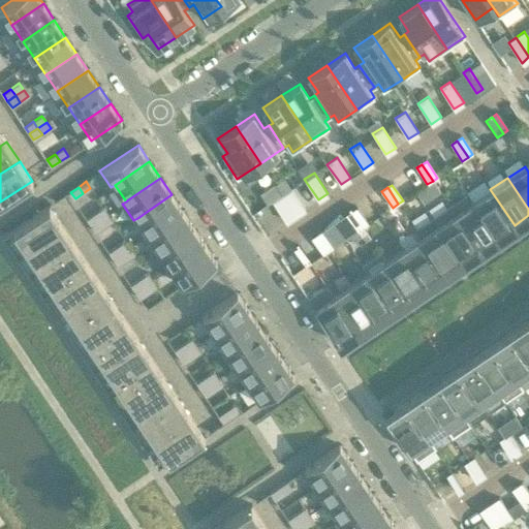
[(281,194),(296,215),(305,208),(291,188),(281,194)]
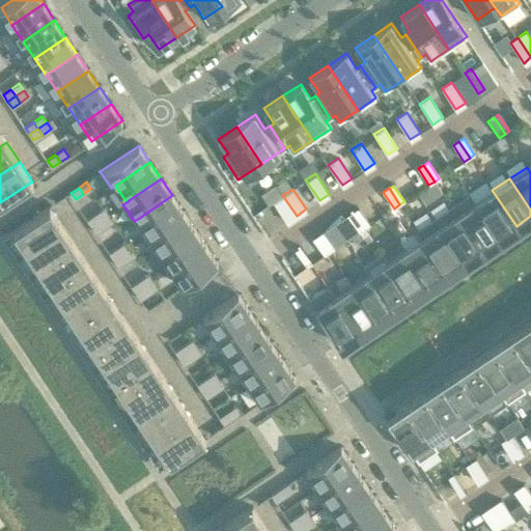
[(516,226),(492,190),(475,202),(499,238),(516,226)]
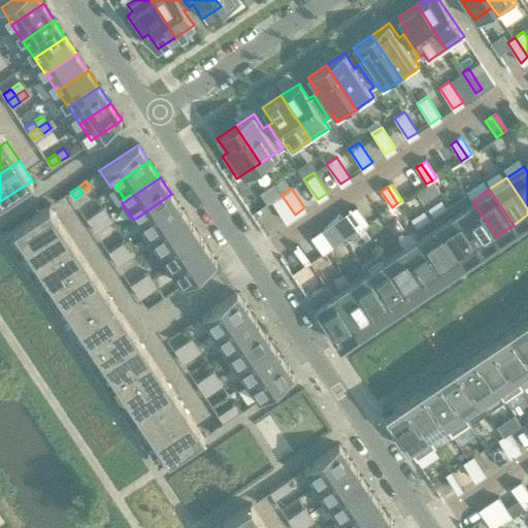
[(183,211),(171,194),(137,218),(147,234),(183,211)]
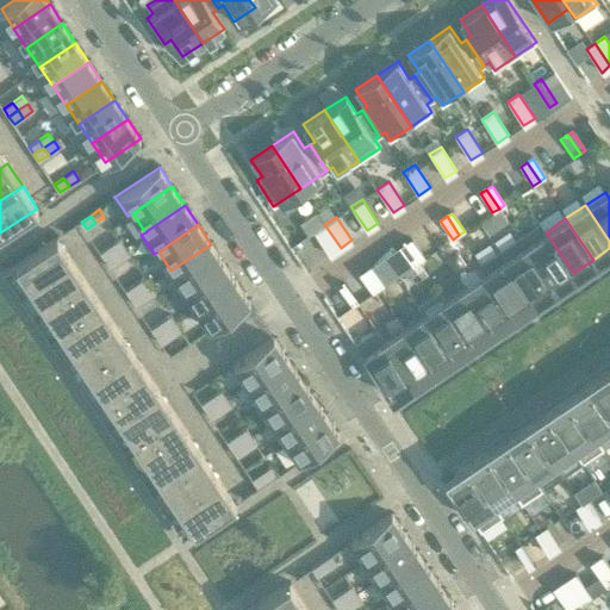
[(341,248),(324,224),(313,231),(329,255),(341,248)]
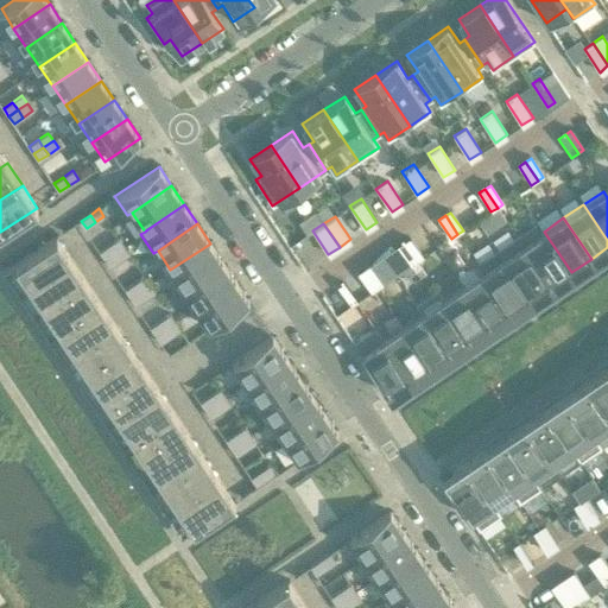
[(571,272),(544,232),(524,245),(551,286),(571,272)]
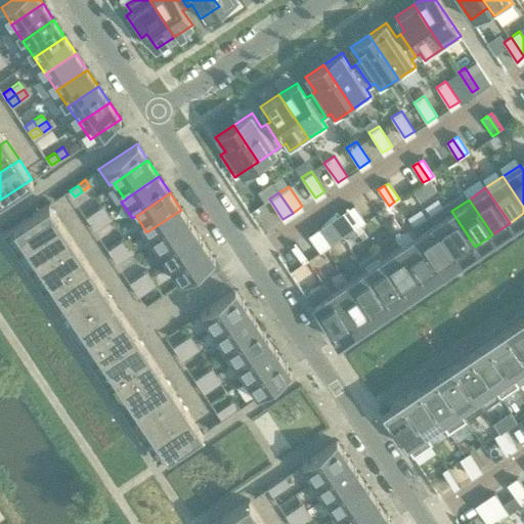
[(26,246),(61,222),(49,203),(13,226),(26,246)]
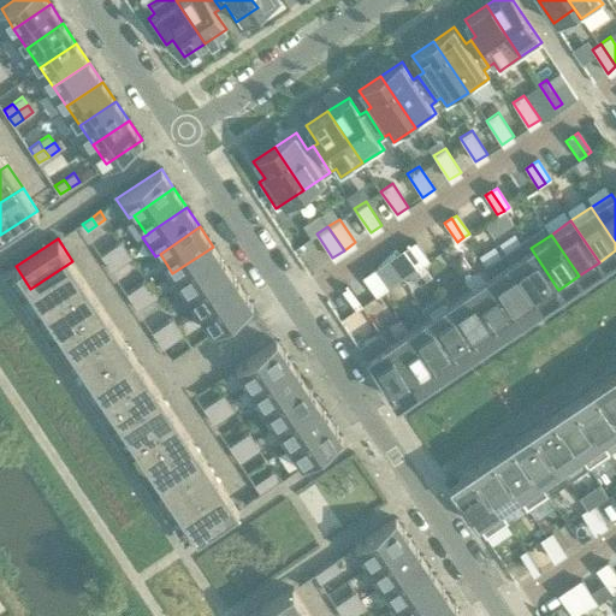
[(126,249),(120,242),(111,248),(116,256),(126,249)]
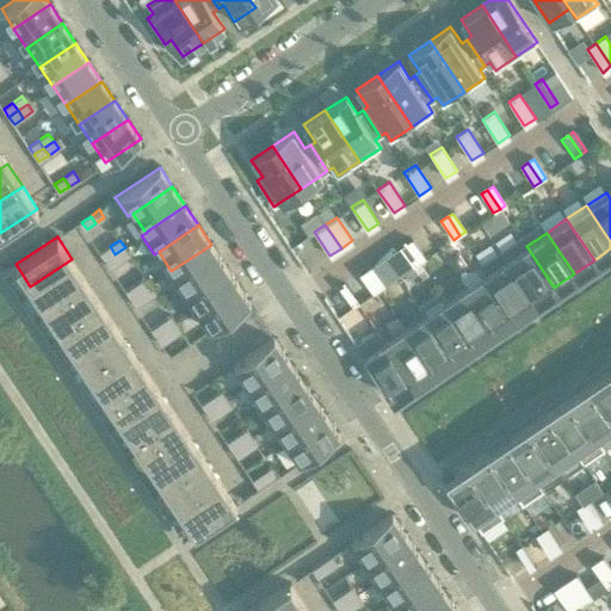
[(407,244),(419,263),(426,259),(413,240),(407,244)]
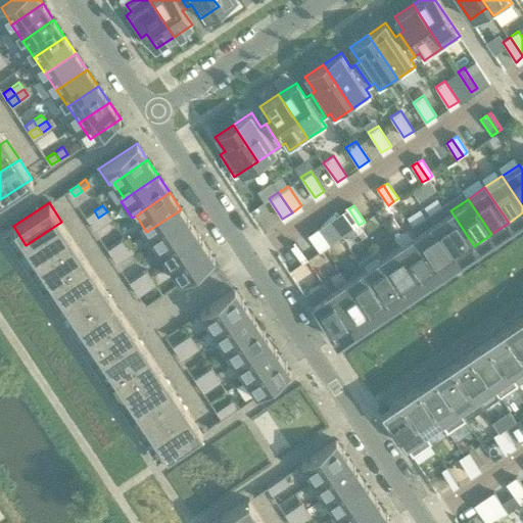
[(359,225),(348,208),(343,211),(354,228),(359,225)]
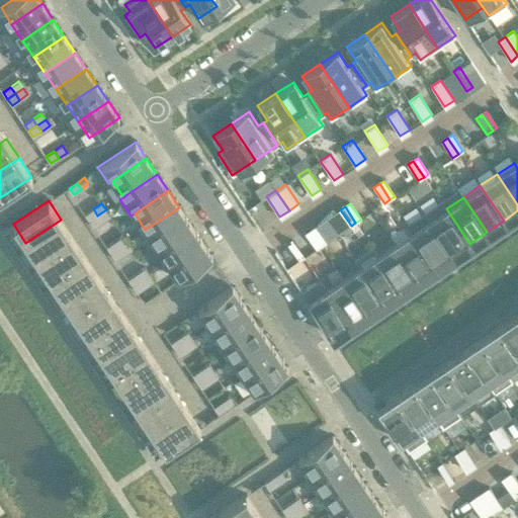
[(179,207),(145,230),(156,246),(190,224),(179,207)]
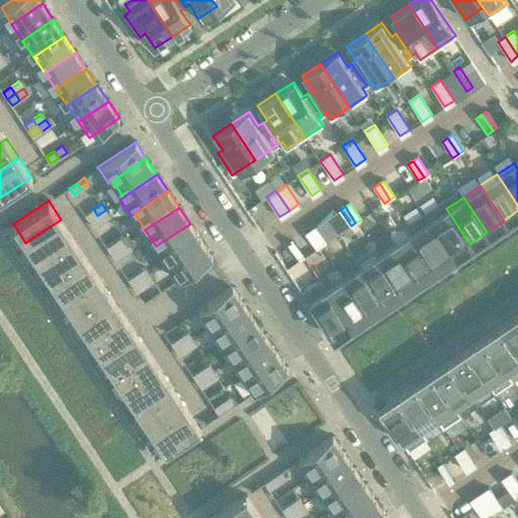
[(97,216),(93,208),(85,213),(89,221),(97,216)]
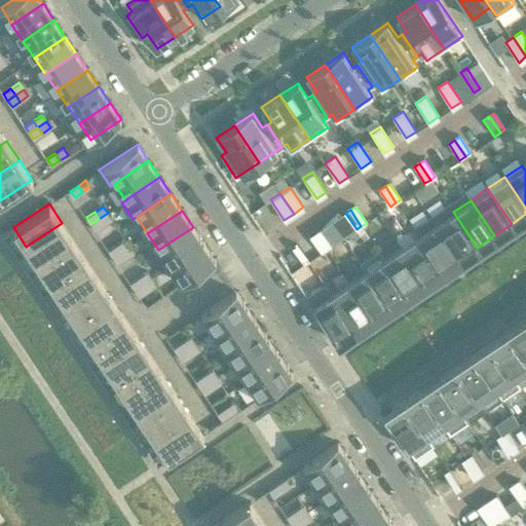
[(477,248),(453,212),(436,224),(459,259),(477,248)]
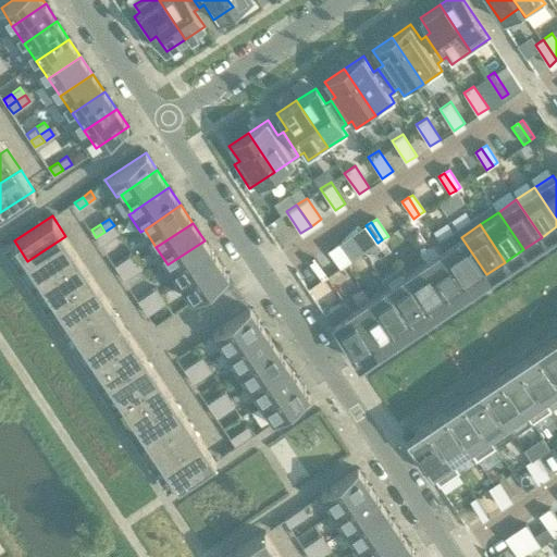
[(109,238),(119,233),(114,225),(104,232),(109,238)]
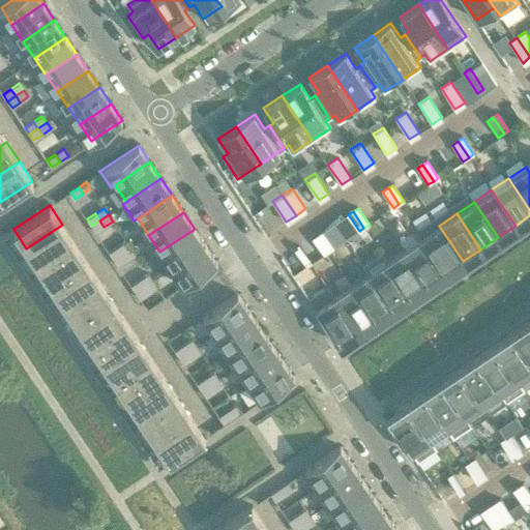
[(99,221),(91,226),(95,232),(104,227),(99,221)]
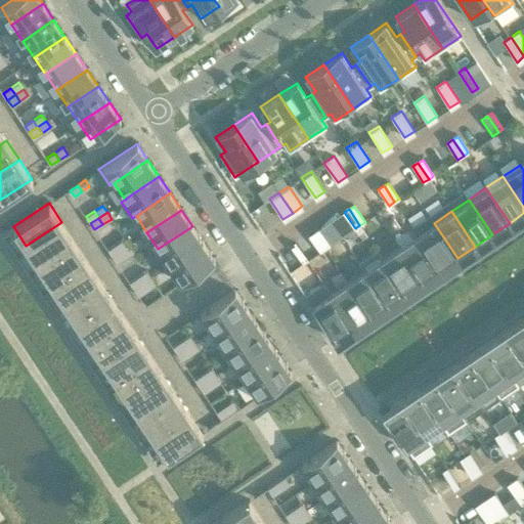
[(61,222),(26,246),(39,265),(75,241),(61,222)]
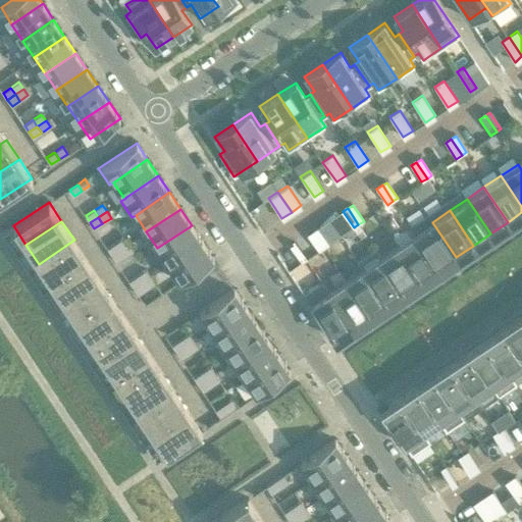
[(456,257),(432,222),(415,233),(438,268),(456,257)]
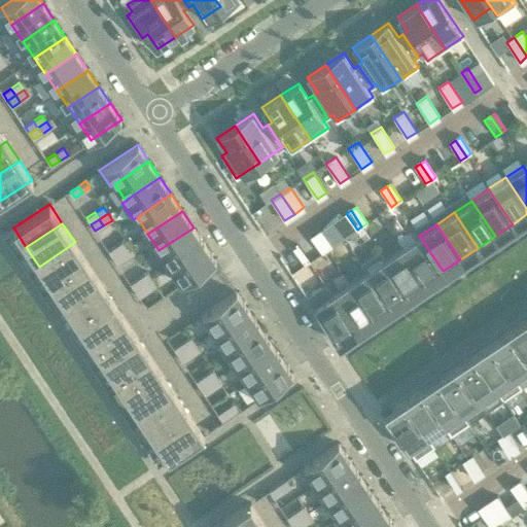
[(170,267),(205,244),(194,227),(159,250),(170,267)]
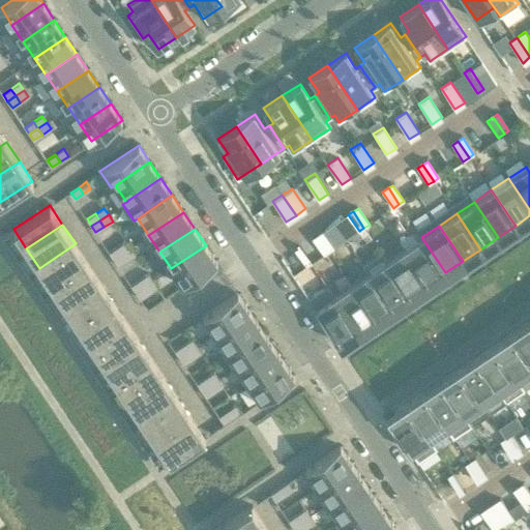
[(318,235),(329,252),(334,247),(323,231),(318,235)]
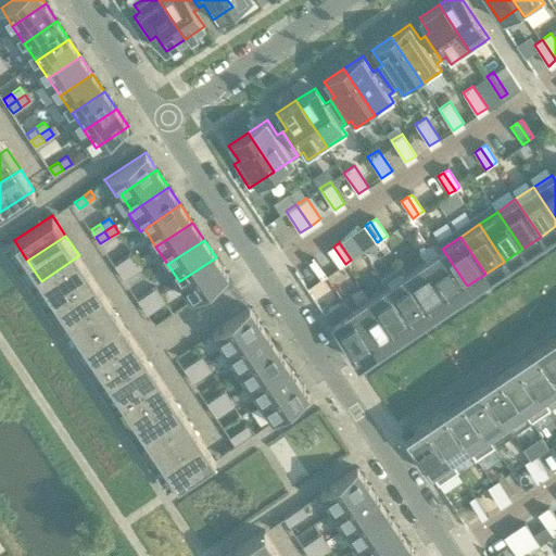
[(345,264),(333,247),(328,250),(340,267),(345,264)]
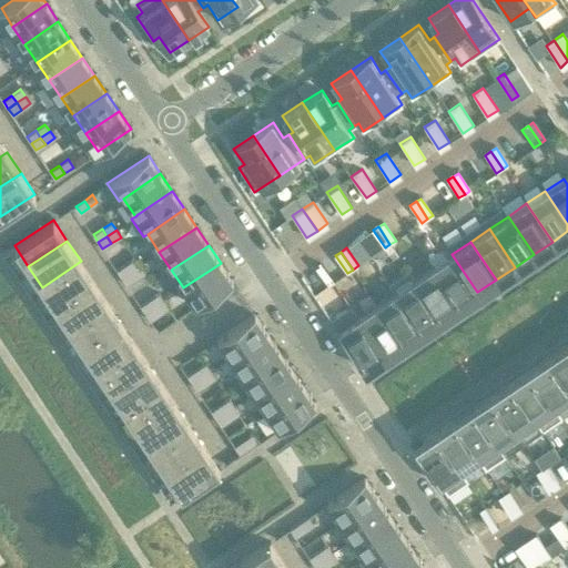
[(477,292),(452,254),(433,266),(458,305),(477,292)]
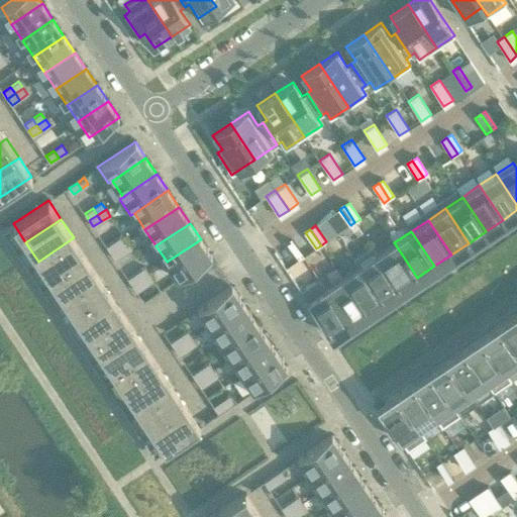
[(127,242),(122,235),(114,240),(118,247),(127,242)]
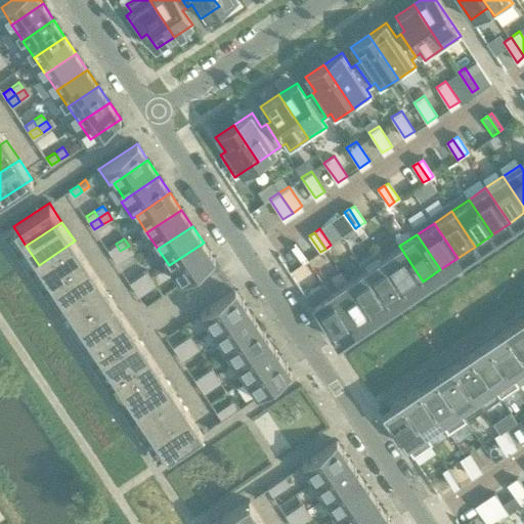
[(75,241),(39,265),(51,284),(87,260),(75,241)]
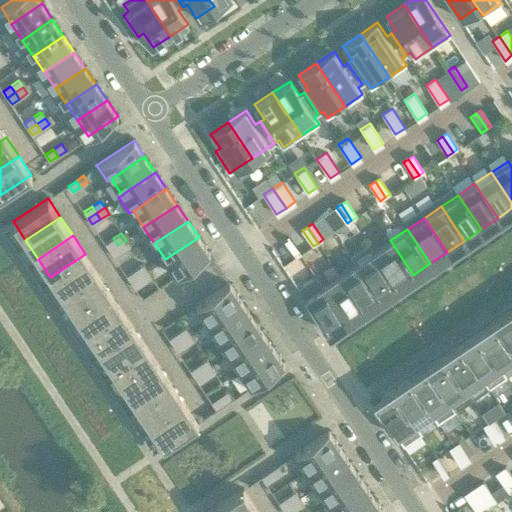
[(199,237),(165,259),(176,276),(210,253),(199,237)]
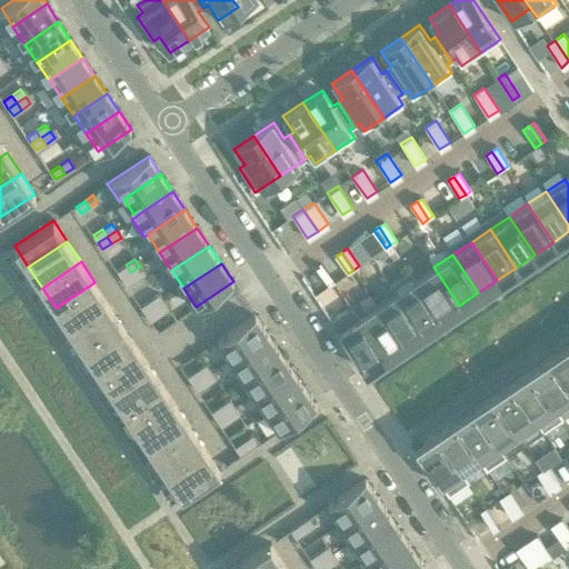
[(126,265),(117,270),(121,278),(130,272),(126,265)]
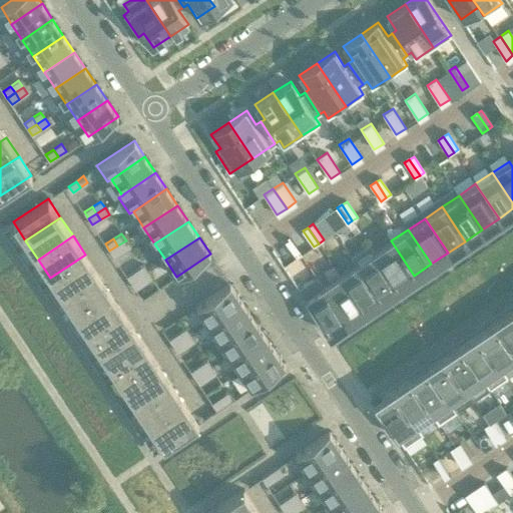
[(286,241),(297,258),(302,254),(291,238),(286,241)]
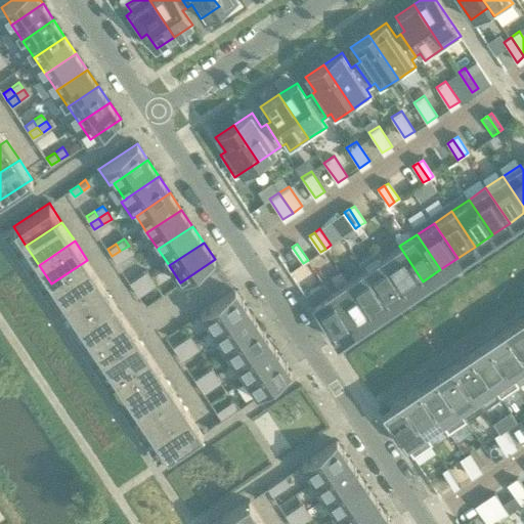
[(133,252),(129,246),(120,251),(125,258),(133,252)]
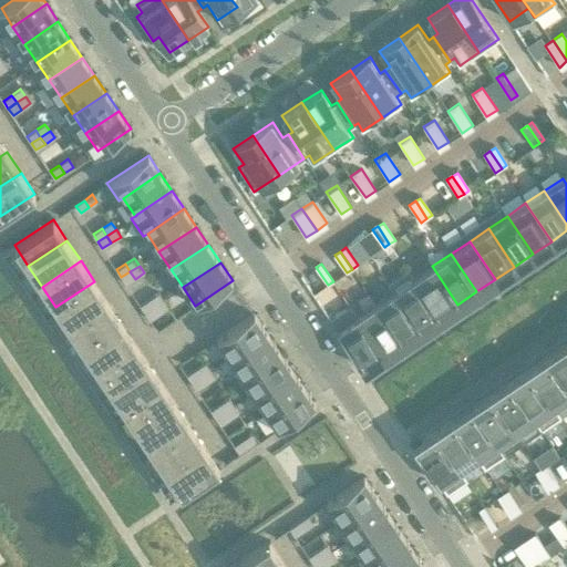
[(457,305),(432,266),(413,279),(439,317),(457,305)]
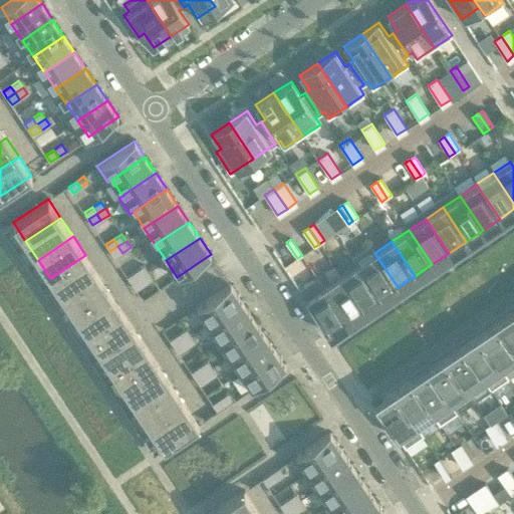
[(109,251),(114,258),(122,253),(117,246),(109,251)]
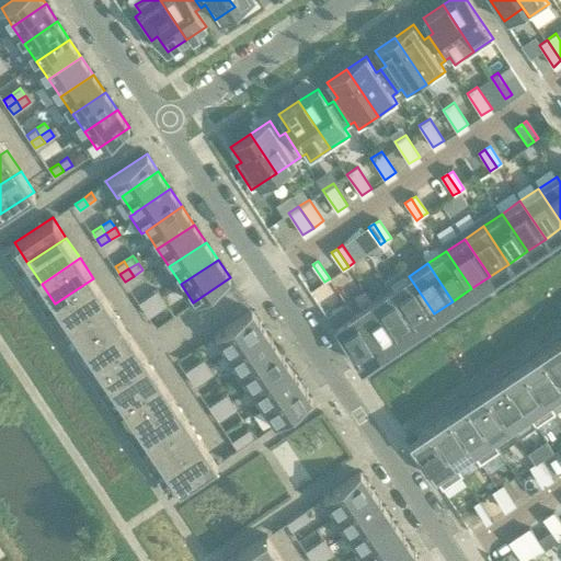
[(434,313),(409,276),(390,288),(415,325),(434,313)]
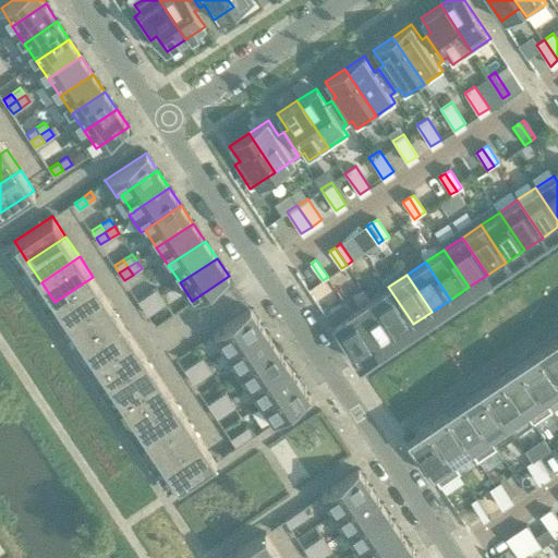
[(93,277),(55,302),(69,323),(107,298),(93,277)]
